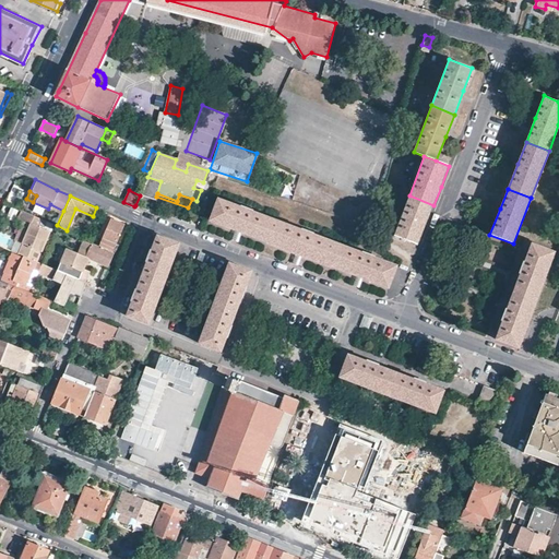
[(394,236),(418,246),(425,228),(433,205),(409,195),(394,236)]
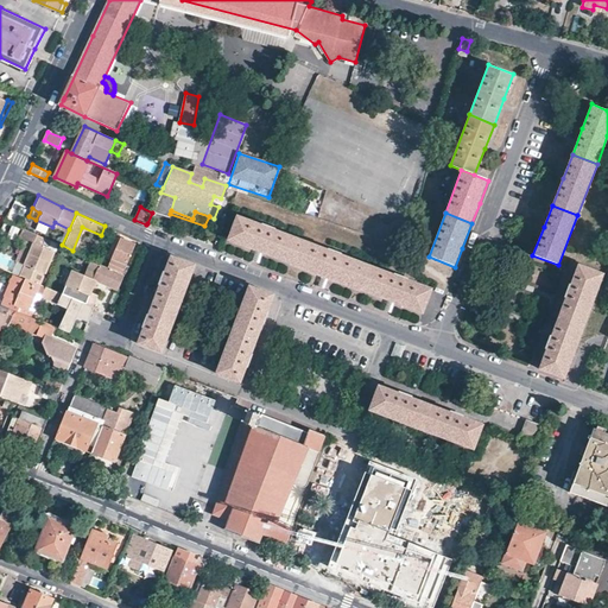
[(265,227),(238,216),(229,240),(260,252),(293,264),(302,241),(277,232),(277,229),(266,226),(265,227)]
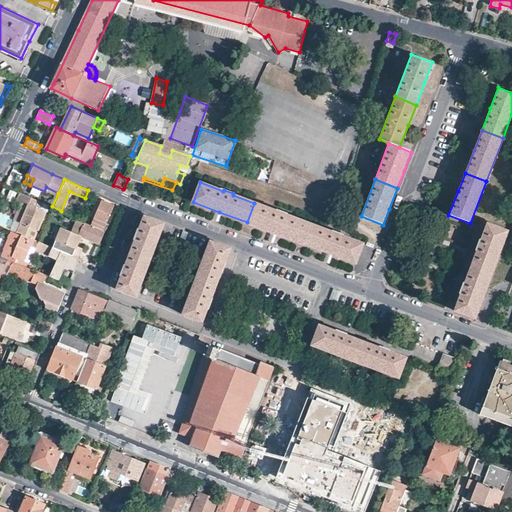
[(36,229),(44,210),(38,207),(42,201),(19,191),(15,200),(19,202),(29,207),(22,223),(18,232),(32,238),(36,229)]
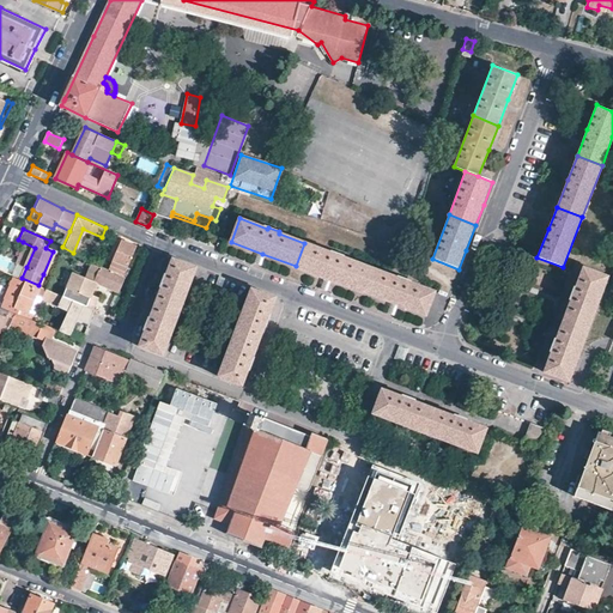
[(108,258),(114,261),(122,240),(116,237),(108,258)]
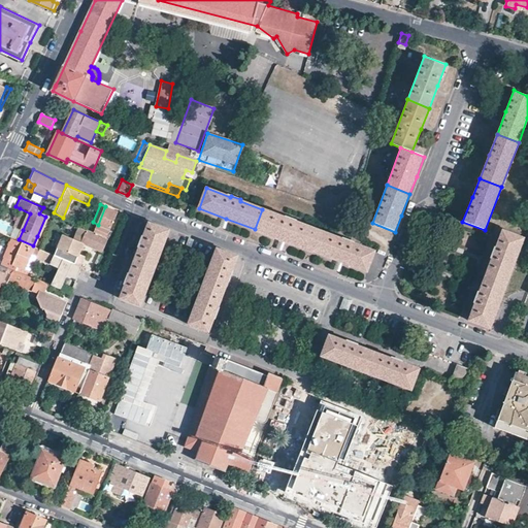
[(98,225),(95,232),(107,238),(110,231),(109,230),(117,211),(105,206),(98,225)]
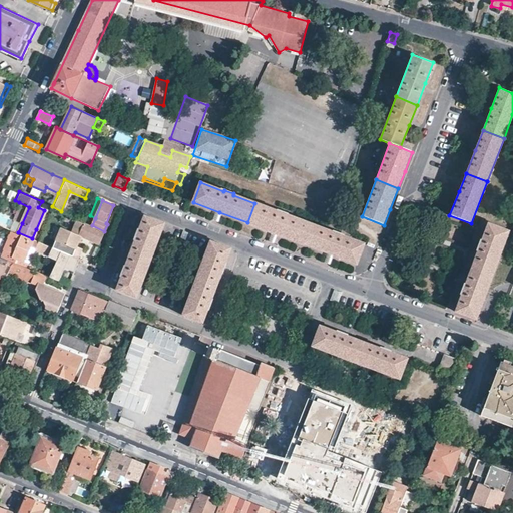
[(22,223),(29,207),(19,202),(12,218),(22,223)]
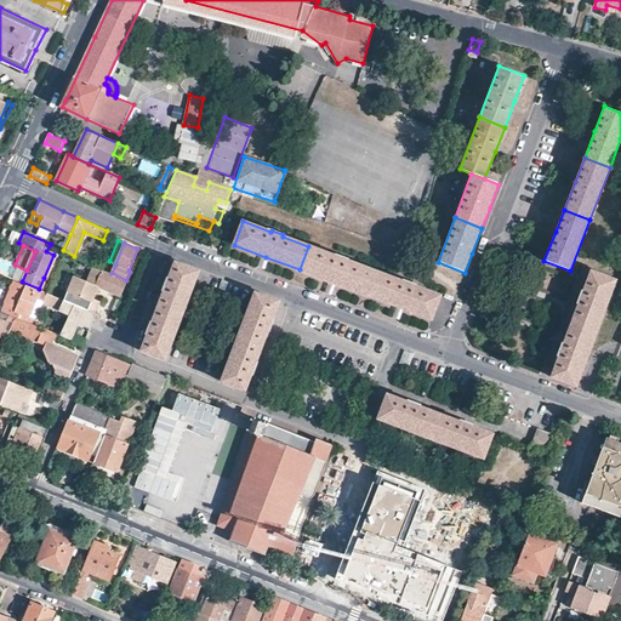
[(335,255),(335,256),(308,246),(300,269),(298,272),(331,284),(365,296),(366,295),(375,271),(347,261),(348,260),(335,255)]
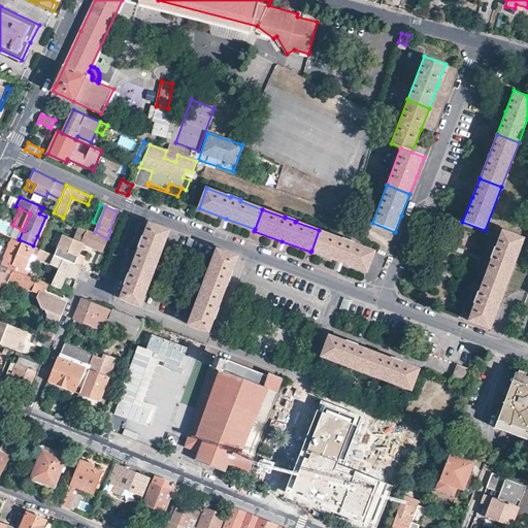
[(168,229),(149,222),(143,236),(141,236),(140,240),(137,246),(139,248),(135,260),(154,267),(168,229)]
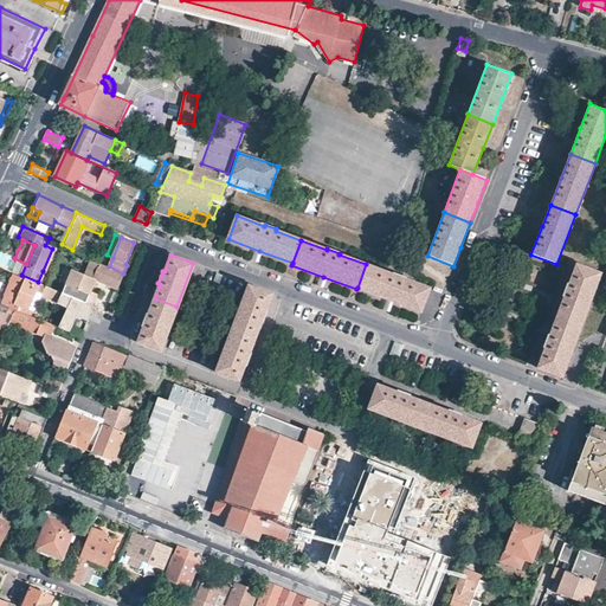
[(59,291),(91,305),(96,292),(90,290),(95,279),(115,289),(122,274),(90,260),(88,265),(88,266),(84,275),(70,268),(59,291)]
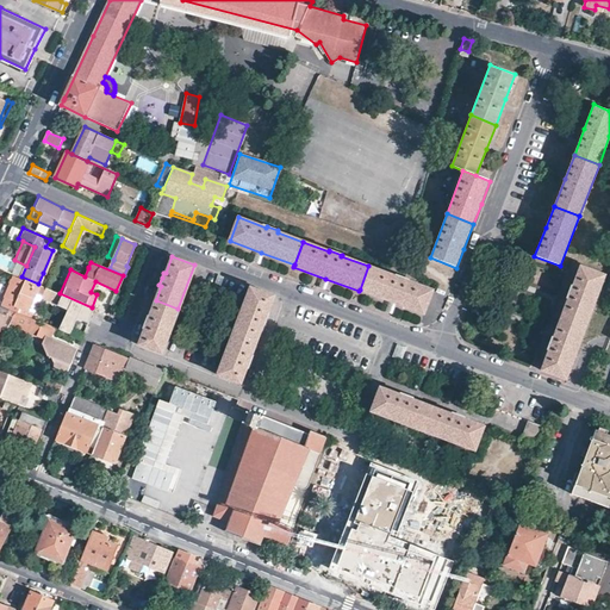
[(568,303),(562,316),(586,325),(605,274),(583,265),(574,285),(573,284),(571,288),(568,294),(571,296),(568,303)]
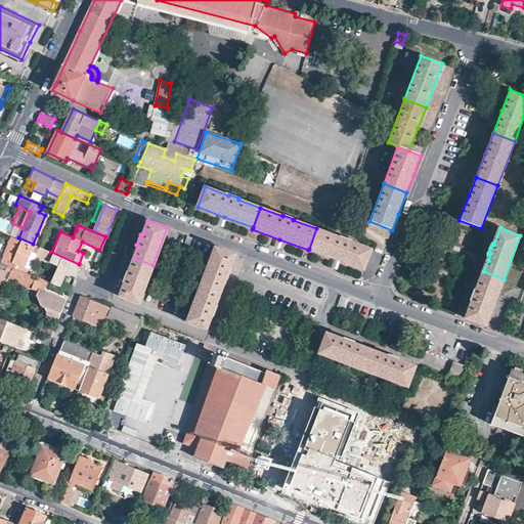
[(339,237),(316,228),(309,249),(337,259),(364,269),(373,250),(348,241),(349,239),(340,235),(339,237)]
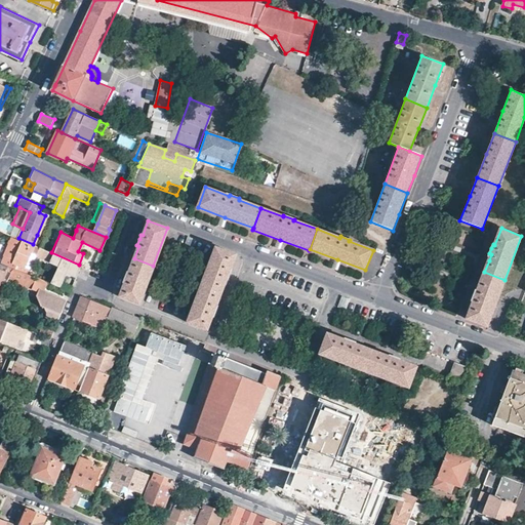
[(11,239),(13,236),(10,235),(2,254),(13,259),(21,243),(11,239)]
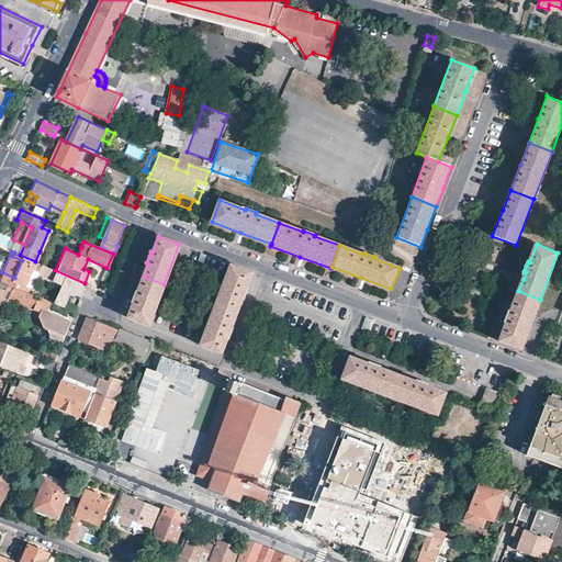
[(38,270),(41,263),(35,261),(20,255),(14,253),(12,256),(22,260),(14,278),(2,272),(0,277),(0,280),(12,285),(30,292),(32,287),(25,284),(32,268),(38,270)]
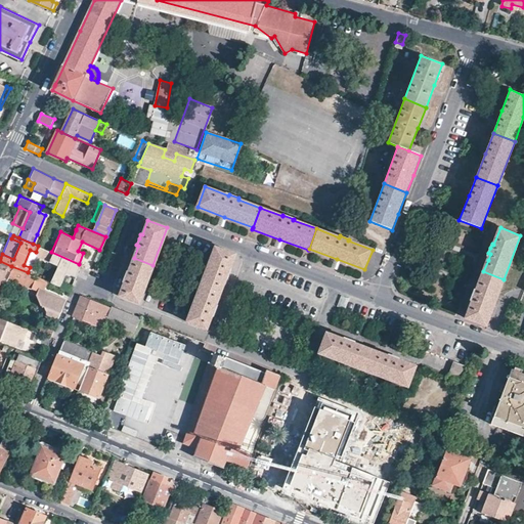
[(51,252),(38,246),(36,252),(34,256),(57,265),(67,269),(75,273),(79,264),(51,252)]
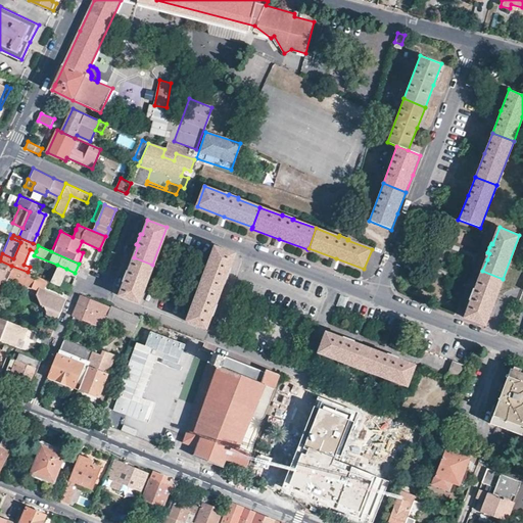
[(233,253),(214,246),(200,283),(220,291),(224,278),(225,278),(227,273),(229,268),(229,267),(233,253)]
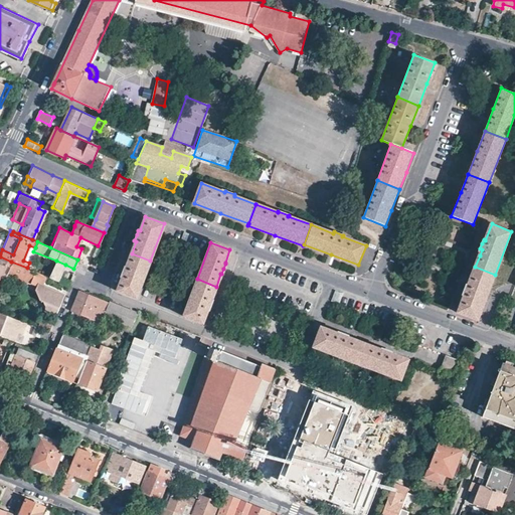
[(150,261),(132,253),(127,268),(125,268),(123,272),(121,277),(123,278),(118,291),(137,298),(150,261)]
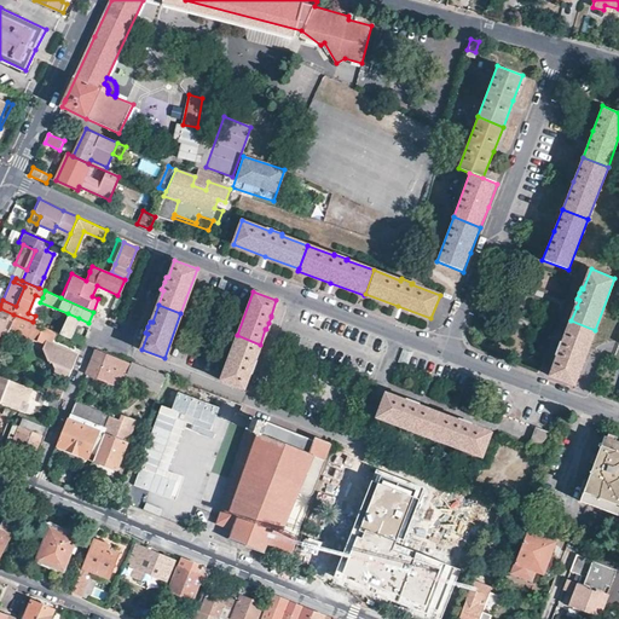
[(7,327),(13,314),(0,308),(0,328),(1,324),(7,327)]
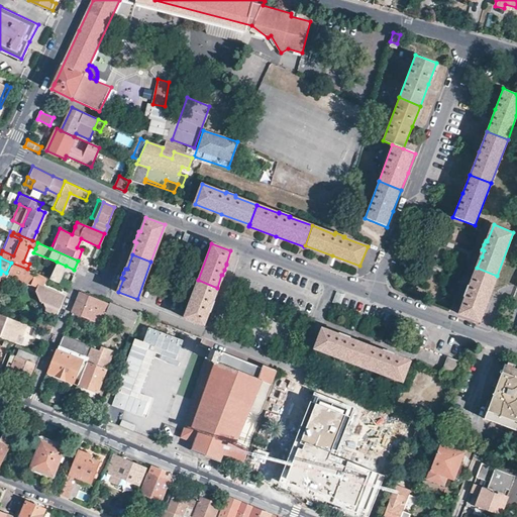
[(59,282),(66,266),(57,262),(49,278),(59,282)]
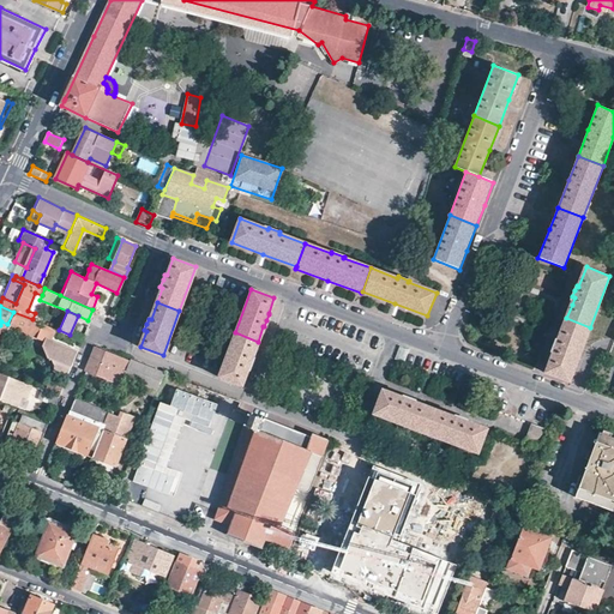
[(32,319),(13,312),(7,324),(6,329),(25,337),(28,333),(42,339),(48,325),(32,319)]
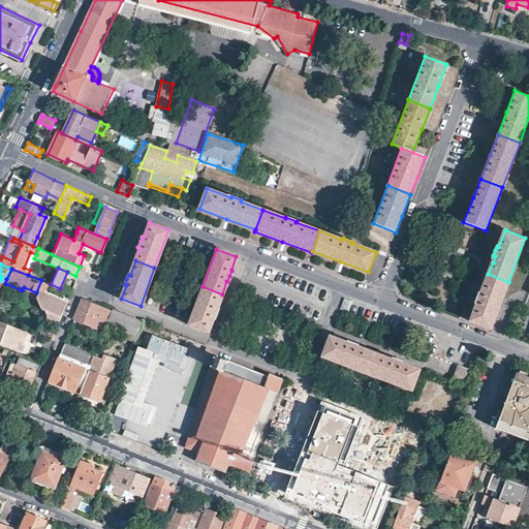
[(483,286),(480,293),(478,292),(475,303),(476,304),(470,321),(490,329),(508,282),(488,274),(483,286)]
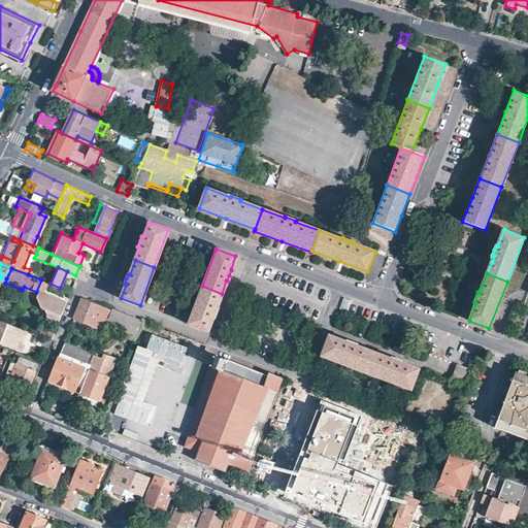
[(217,309),(216,308),(222,294),(202,286),(188,324),(207,331),(211,319),(213,319),(216,312),(217,309)]
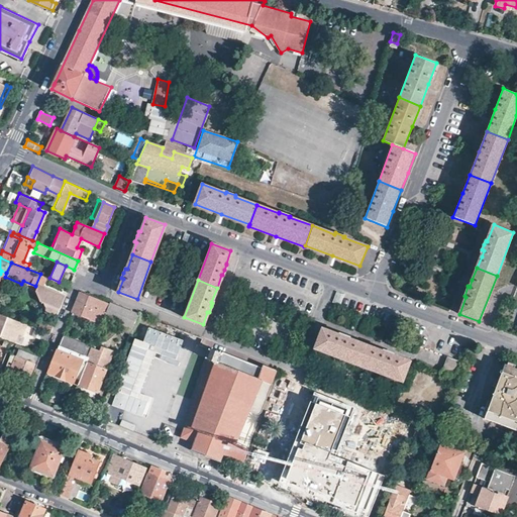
[(62,302),(65,294),(37,283),(34,290),(38,300),(41,301),(44,307),(42,312),(56,316),(62,302)]
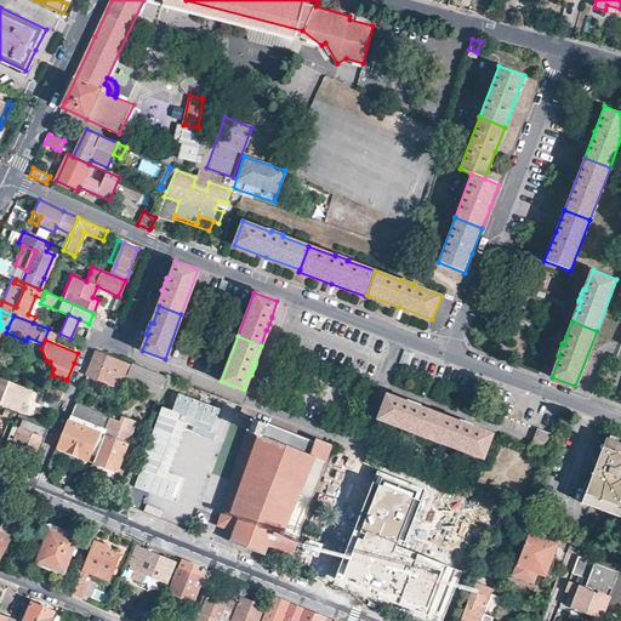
[(127,364),(96,351),(91,364),(87,374),(119,387),(127,364)]
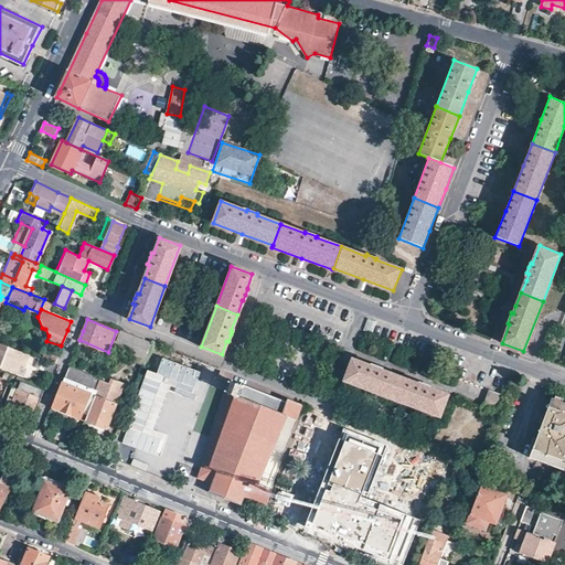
[(114,345),(145,359),(151,342),(136,336),(120,330),(114,345)]
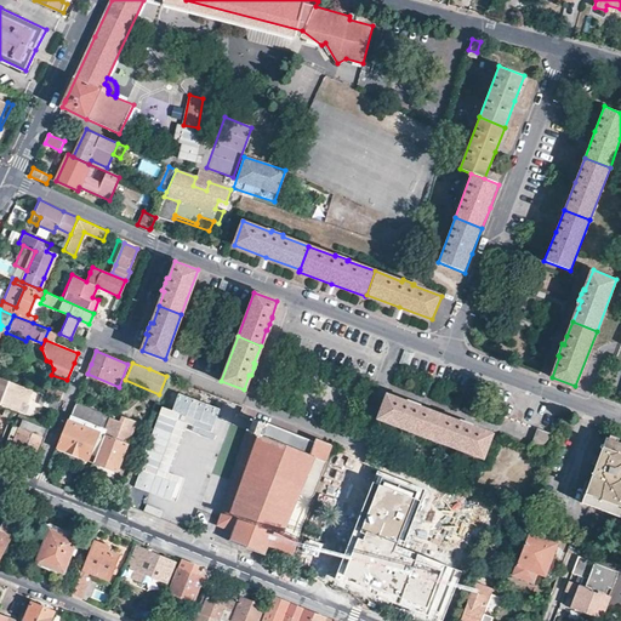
[(0,375),(0,402),(5,404),(17,409),(21,400),(27,402),(32,388),(13,381),(0,375)]
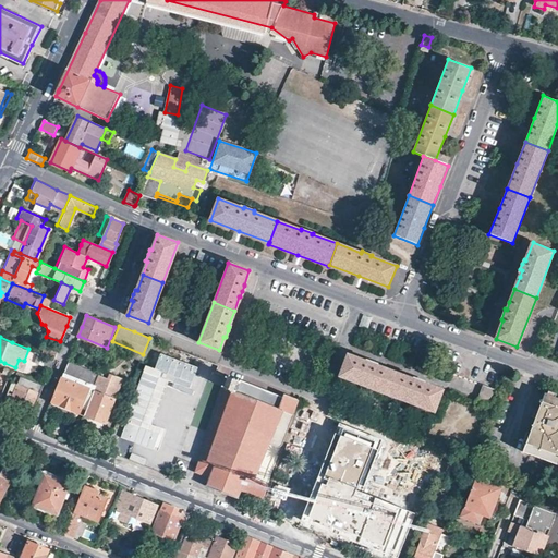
[(179,350),(160,342),(148,372),(146,379),(142,378),(120,434),(141,443),(162,386),(165,387),(173,366),(179,350)]
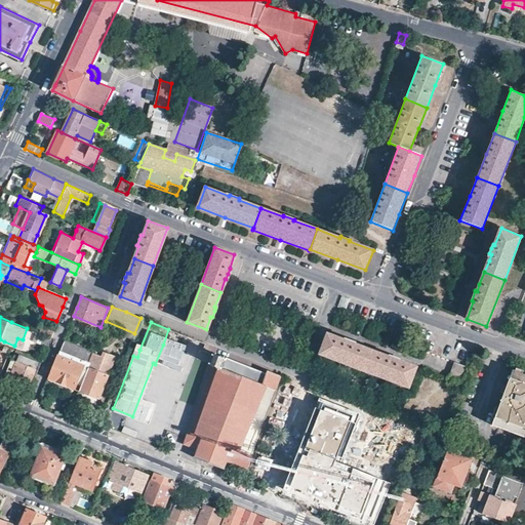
[(40,333),(50,337),(53,329),(43,325),(40,333)]
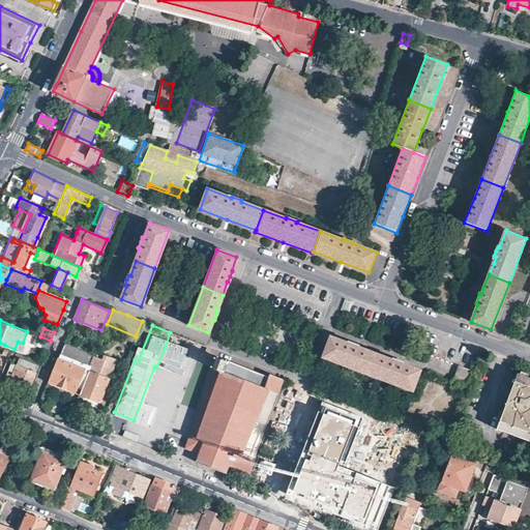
[(205,353),(206,348),(170,332),(165,348),(201,362),(205,353)]
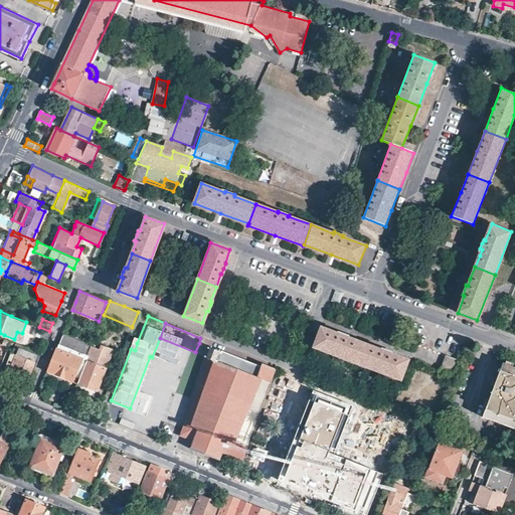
[(31,333),(45,340),(49,331),(39,327),(34,326),(31,333)]
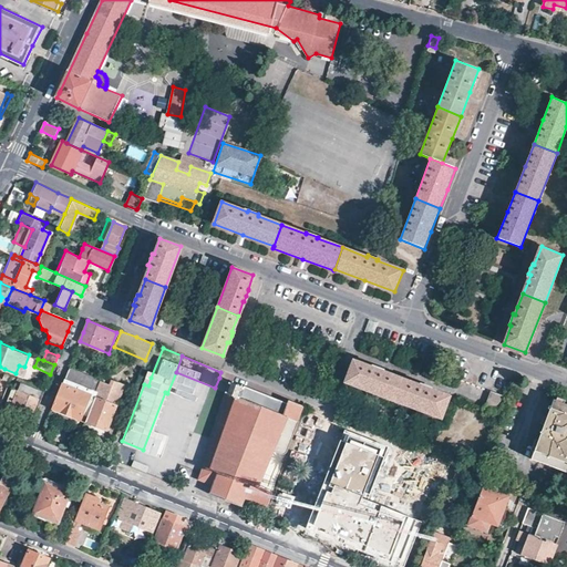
[(372,367),(353,360),(346,380),(393,399),(402,378),(382,371),(383,369),(378,367),(373,364),(372,367)]
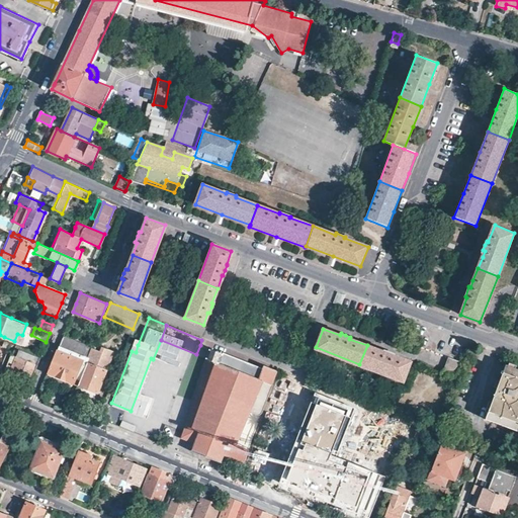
[(59,345),(88,357),(92,348),(63,336),(61,340),(59,345)]
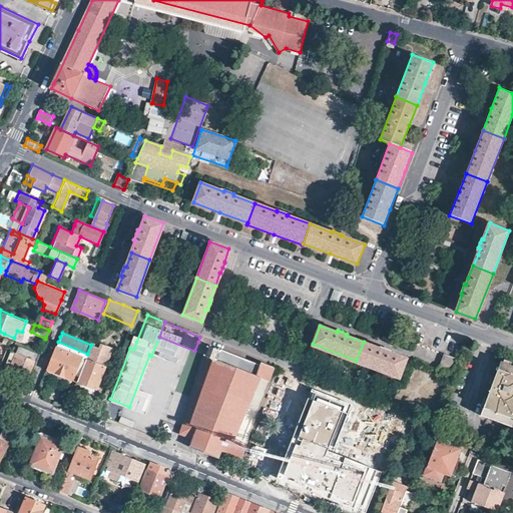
[(136,342),(126,338),(123,345),(130,348),(134,349),(136,342)]
